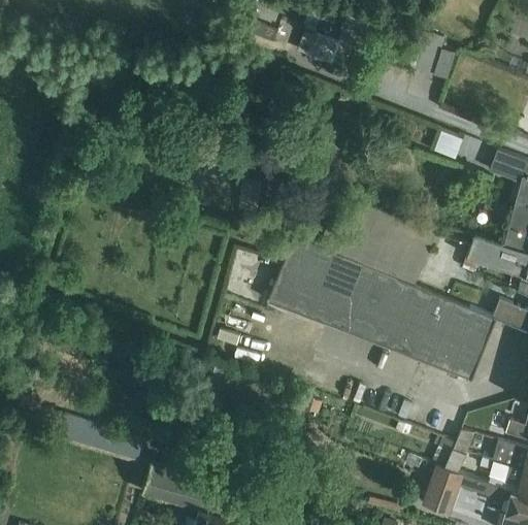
[(345,12),(337,46),(368,54),(376,21),(345,12)]
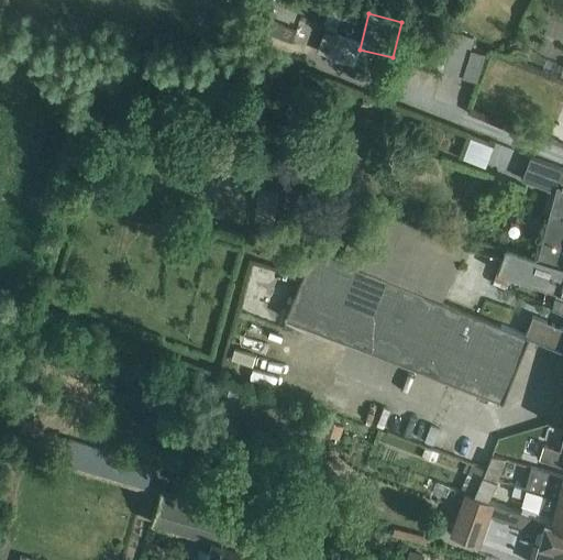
[(410,23),(398,59),(475,85),(485,57),(470,53),(474,41),(457,35),(455,35),(454,39),(410,23)]
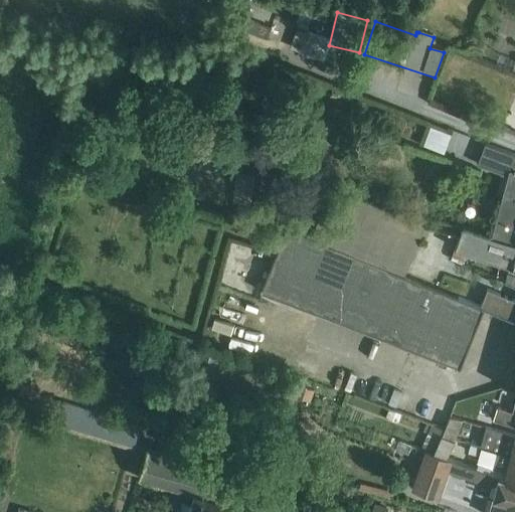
[(290,51),(294,39),(248,23),(244,34),(290,51)]
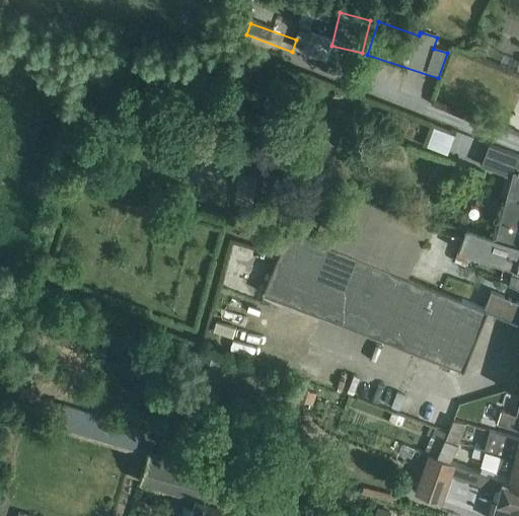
[(296,40),(292,52),(302,56),(312,28),(302,25),(296,40)]
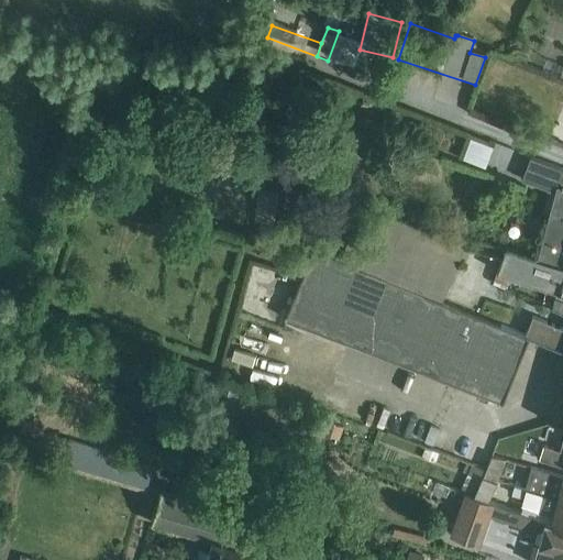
[(471,141),(463,162),(485,169),(493,149),(471,141)]
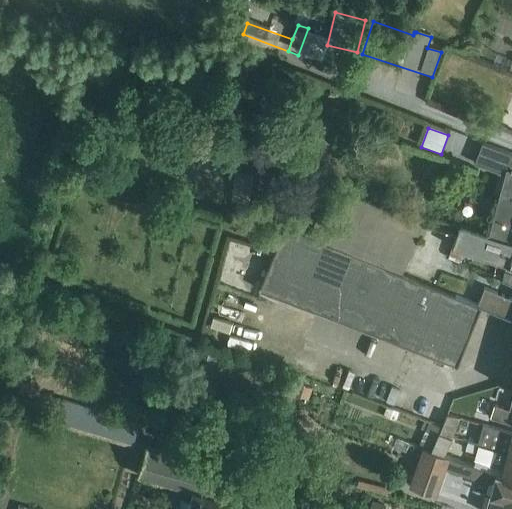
[(488,237),(511,243),(511,155),(482,145),(474,165),(504,177),(489,234),(488,237)]
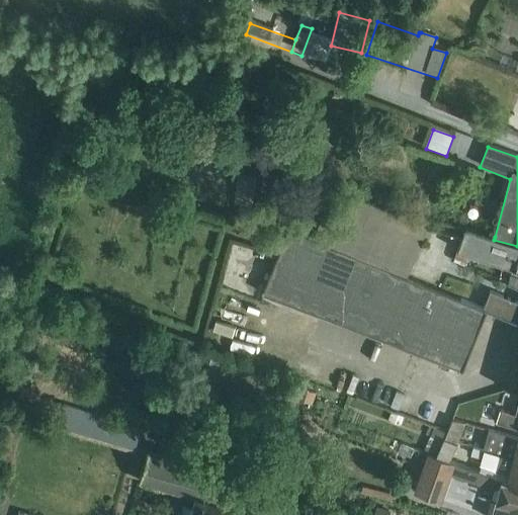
[(313,242),(330,248),(349,256),(368,263),(387,271),(408,279),(427,231),(332,192),(326,208),(313,242)]
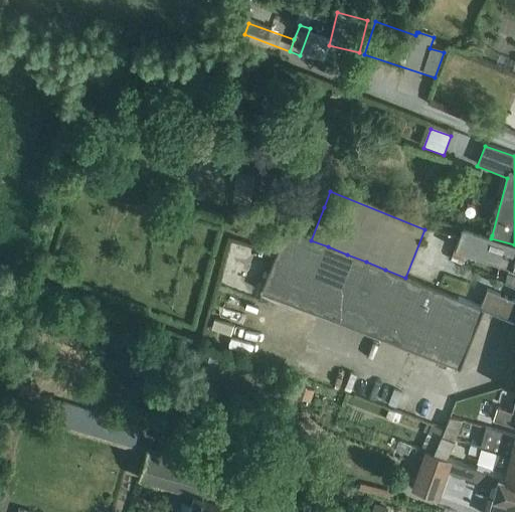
[(328,246),(311,240),(286,229),(277,226),(266,253),(276,258),(261,295),(301,310),(328,246)]
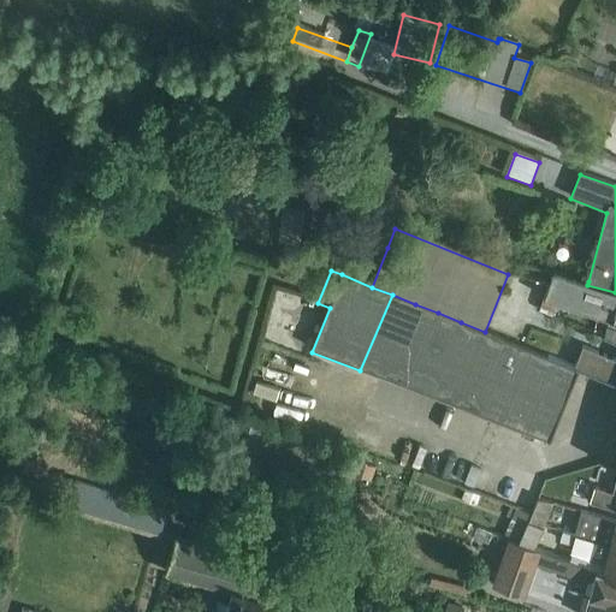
[(615,292),(587,285),(552,273),(540,308),(539,312),(551,315),(552,313),(558,304),(615,320),(615,292)]
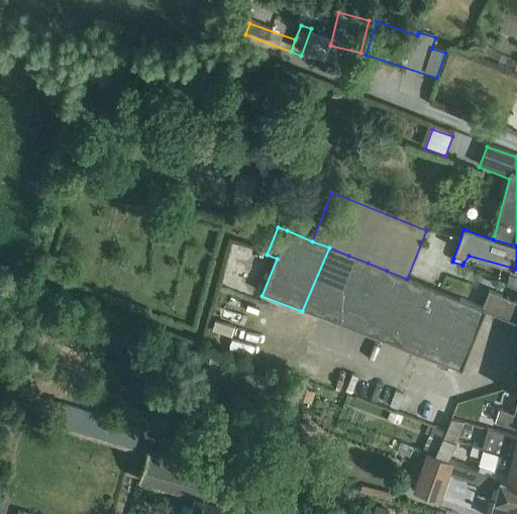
[(329,247),(302,311),(322,319),(348,255),(329,247)]
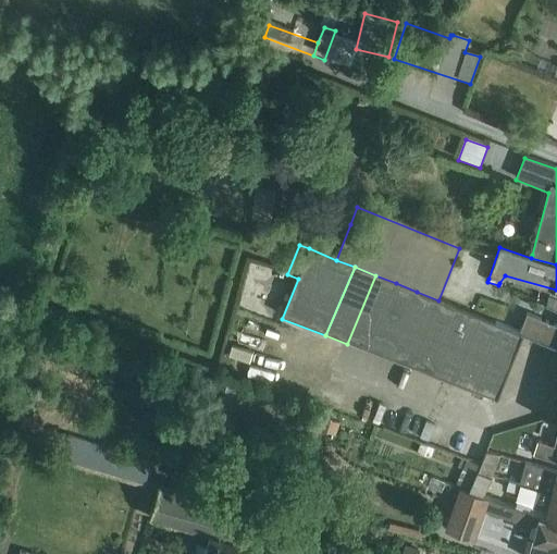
[(375,275),(347,344),(368,352),(396,283),(375,275)]
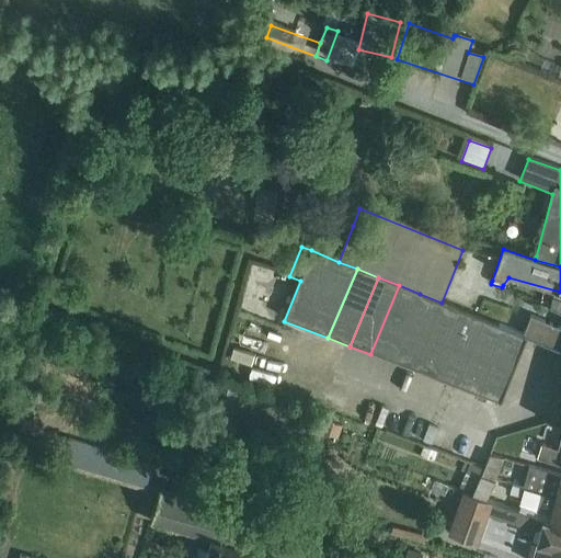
[(420,294),(399,285),(370,354),(392,363),(420,294)]
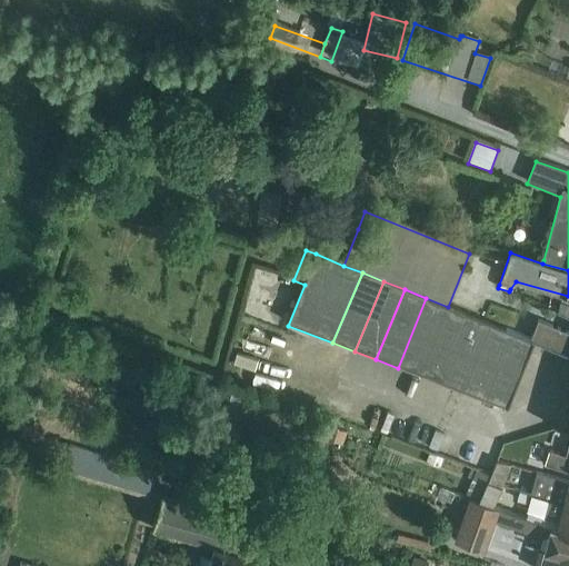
[(448,307),(426,298),(398,368),(421,376),(448,307)]
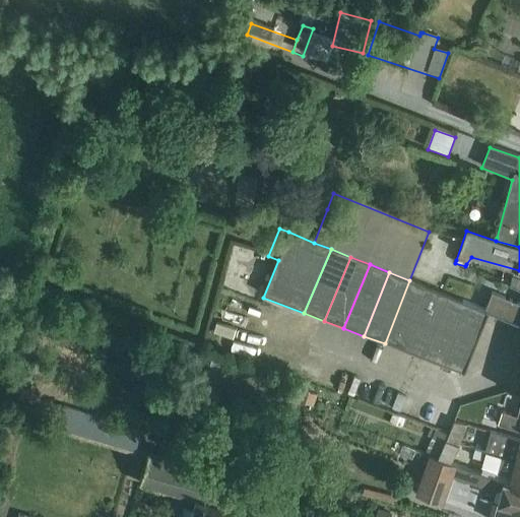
[(519,272),(517,278),(511,276),(509,287),(519,291),(519,272)]
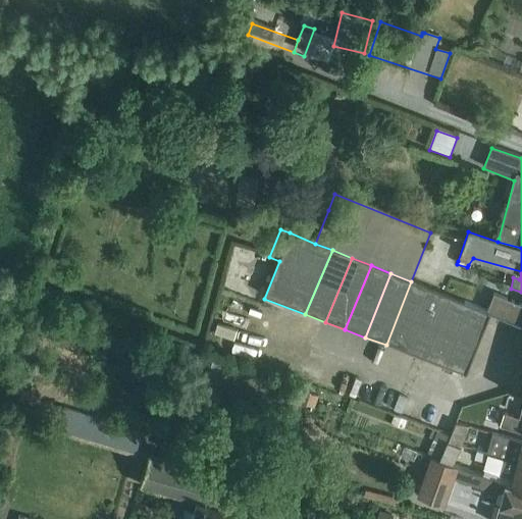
[(411,281),(386,345),(408,353),(431,290),(411,281)]
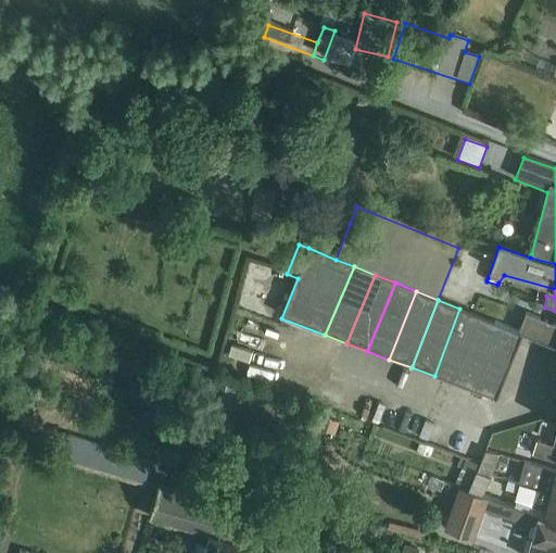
[(459,309),(434,376),(455,385),(480,317),(459,309)]
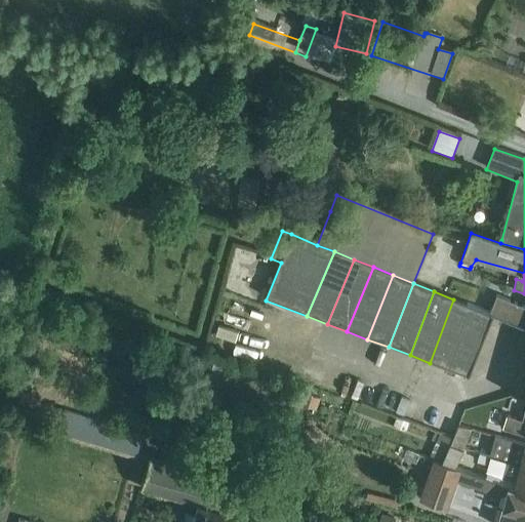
[(489,314),(493,316),(524,327),(524,309),(495,298),(489,314)]
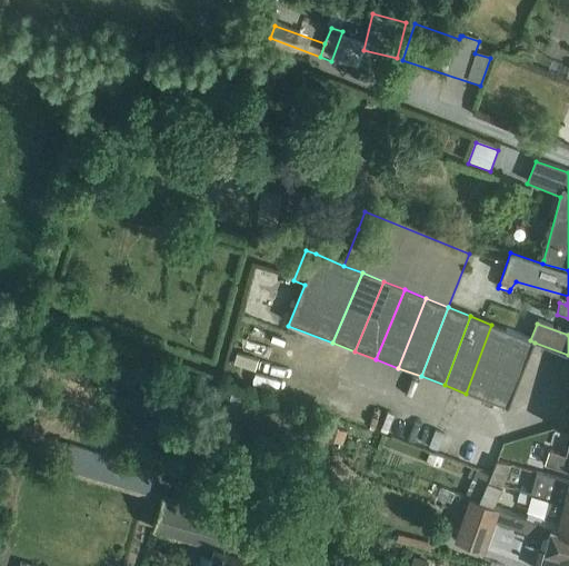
[(491,325),(466,394),(507,409),(535,343),(530,340),(491,325)]
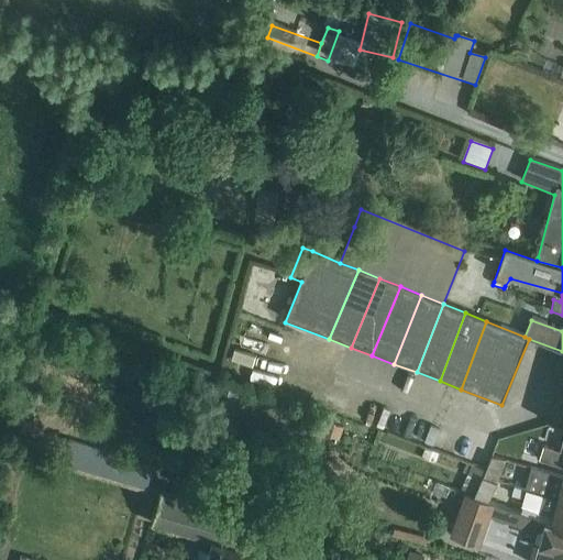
[(324,423),(320,435),(339,440),(342,429),(324,423)]
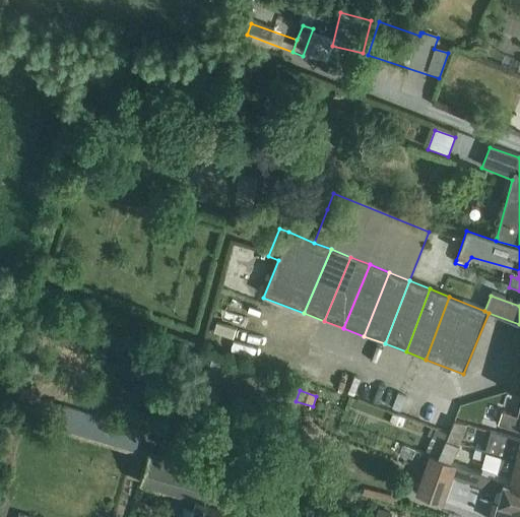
[(336,395),(331,408),(343,412),(348,399),(336,395)]
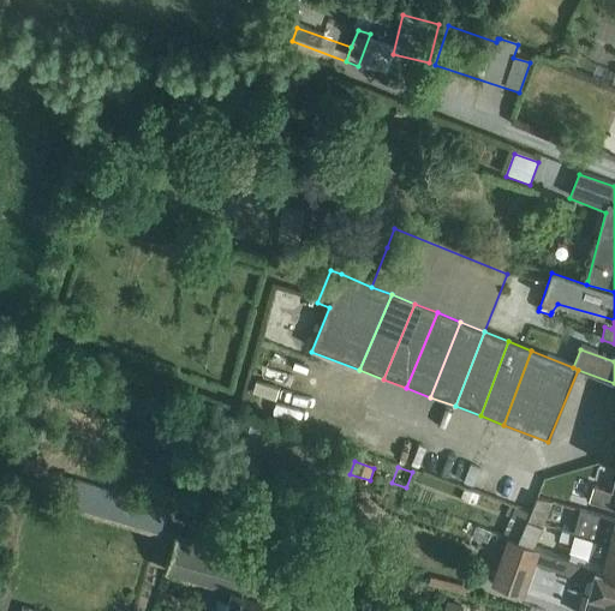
[(614,472),(610,493),(592,489),(587,507),(614,514),(614,472)]
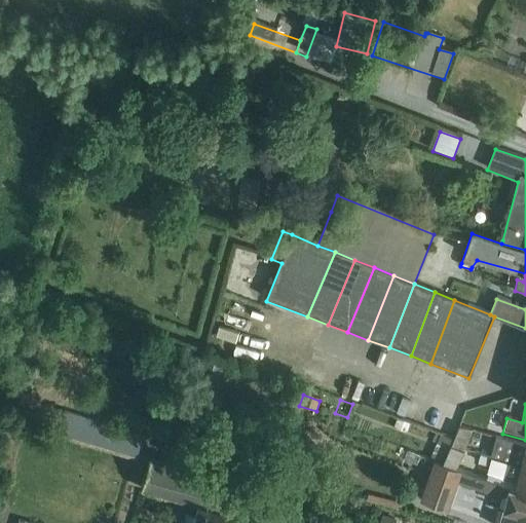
[(59,414),(57,423),(61,424),(55,439),(136,462),(143,437),(64,413),(64,415),(59,414)]
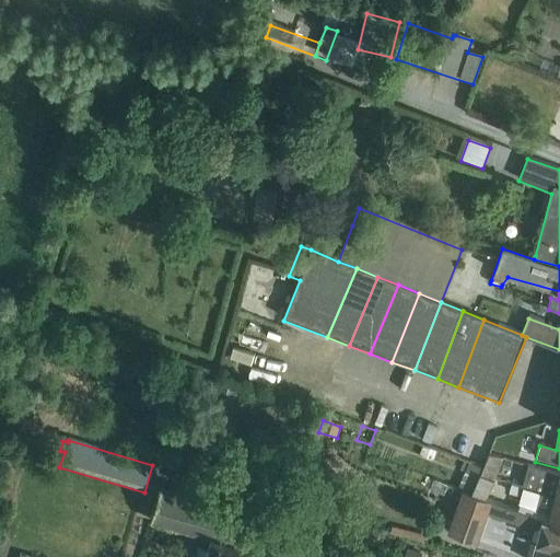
[(481,475),(494,479),(502,460),(489,455),(482,468),(481,475)]
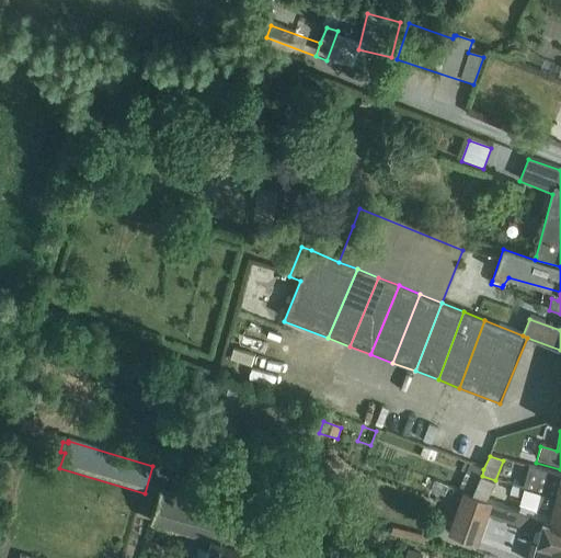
[(462,493),(488,502),(495,480),(482,476),(483,469),(469,464),(458,490),(462,493)]
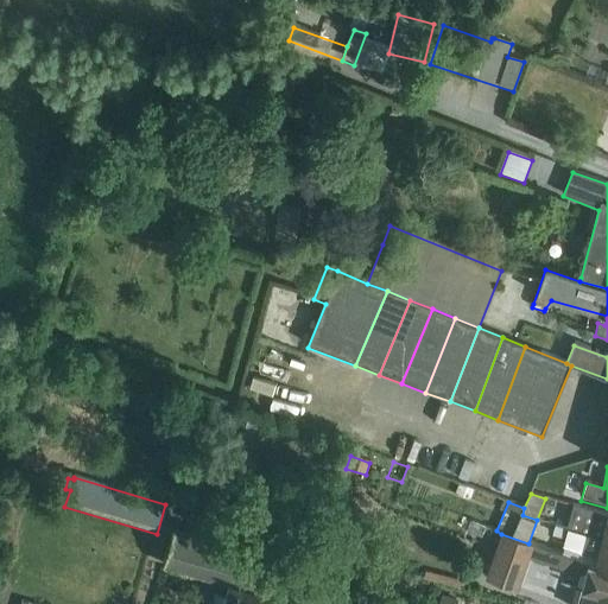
[(565,528),(607,541),(607,516),(571,506),(565,528)]
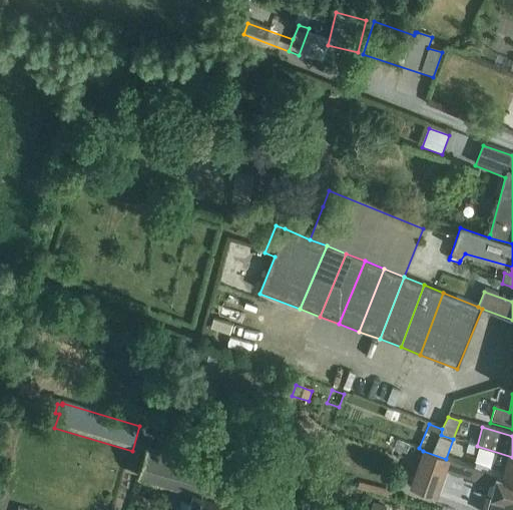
[(474,469),(512,482),(512,457),(477,446),(468,444),(466,453),(477,457),(474,469)]
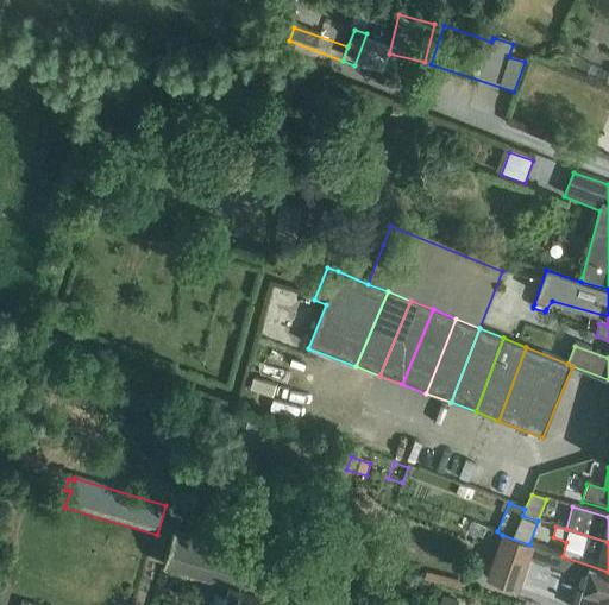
[(176,528),(164,567),(227,588),(225,600),(215,597),(213,604),(209,603),(209,604),(276,604),(277,598),(258,593),(268,555),(176,528)]
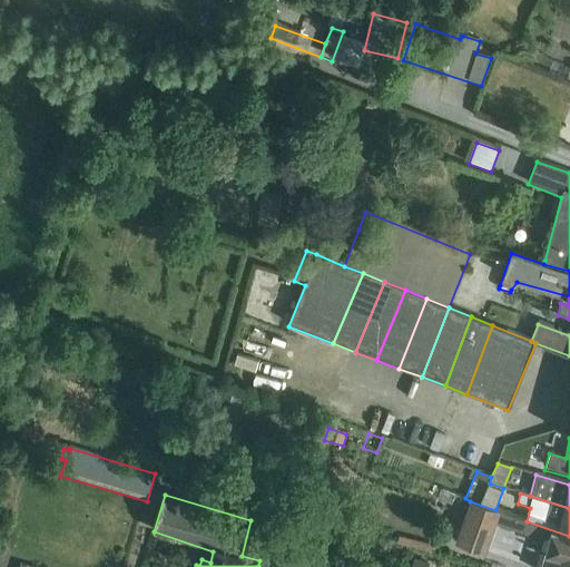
[(495,510),(470,501),(454,544),(485,555),(495,525),(530,537),(543,543),(540,551),(544,554),(540,566),(569,566),(569,536),(527,521),(495,510)]
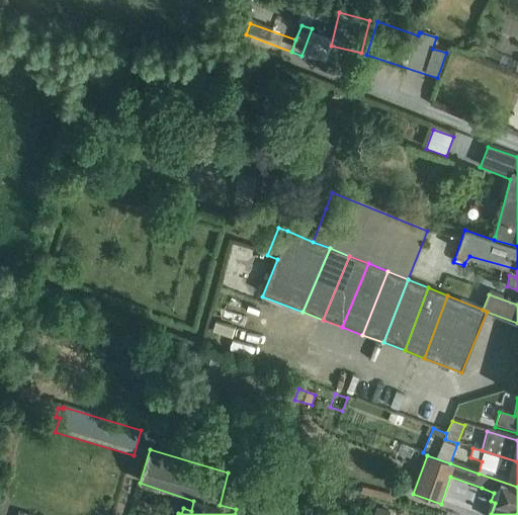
[(362,489),(361,496),(392,503),(394,497),(362,489)]
